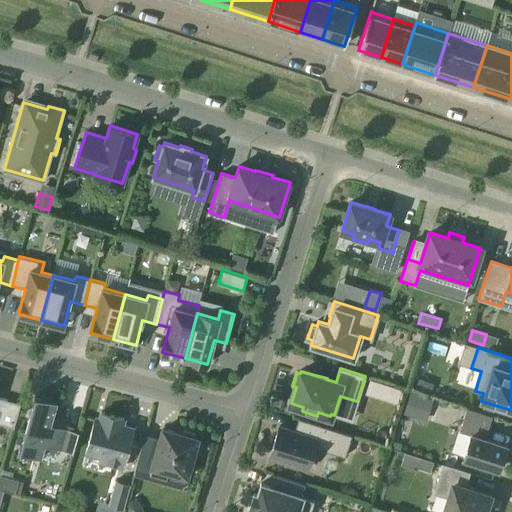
[(432,398),(410,391),(403,413),(426,420),(432,398)]
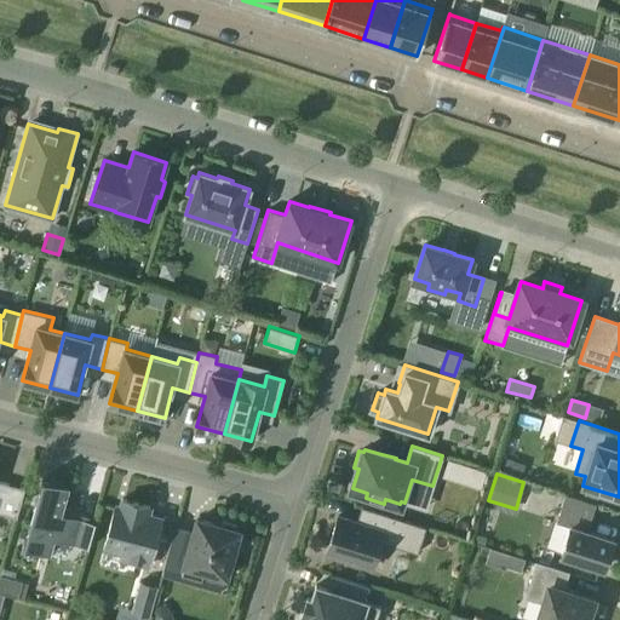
[(44,478),(24,546),(51,554),(56,539),(89,549),(96,523),(63,514),(70,486),(44,478)]
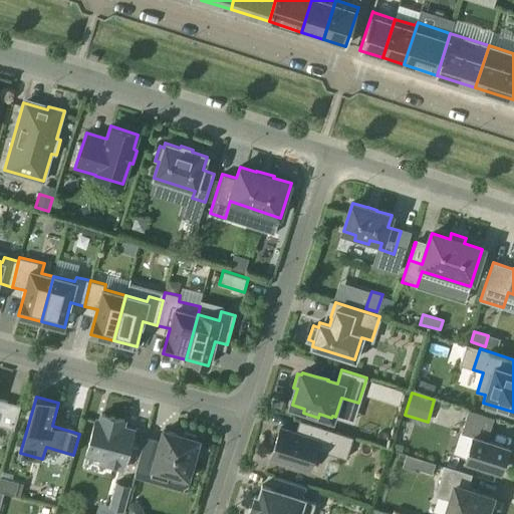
[(0,413),(1,414),(0,416),(0,425),(14,429),(21,406),(0,400),(0,413)]
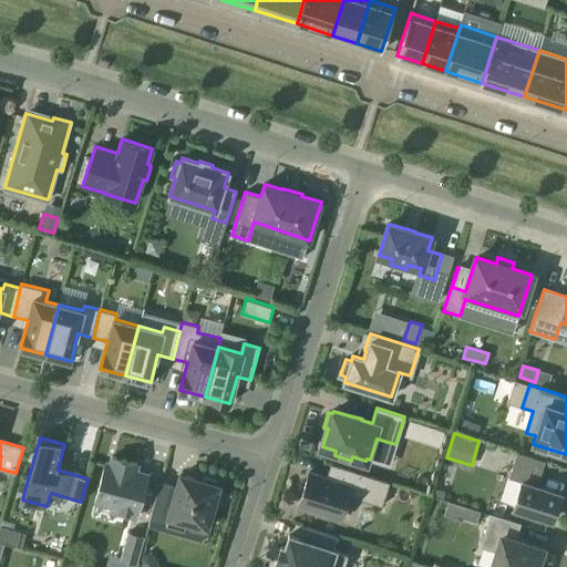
[(560,493),(555,491),(537,485),(545,461),(517,452),(509,477),(522,482),(513,508),(526,513),(526,515),(537,518),(538,516),(552,521),(553,517),(556,518),(559,505),(557,504),(560,493)]
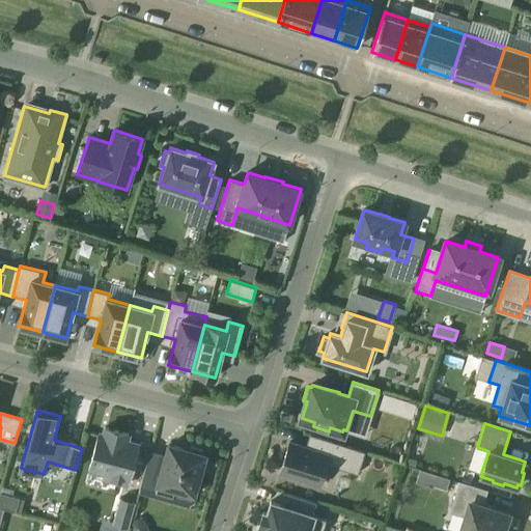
[(100,432),(89,468),(105,472),(103,478),(128,485),(139,444),(128,441),(130,435),(115,430),(113,437),(104,434),(100,432)]
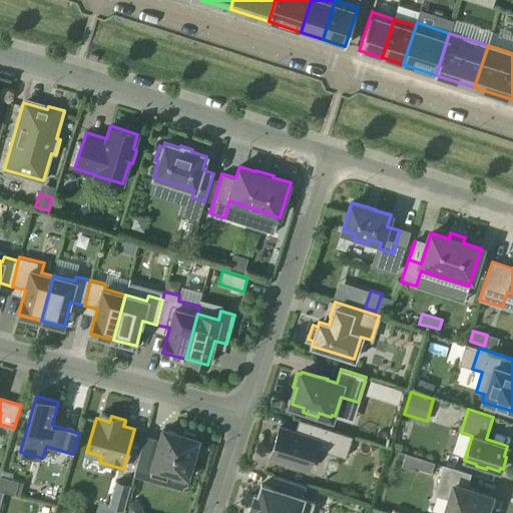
[(315,448),(346,458),(353,436),(306,421),(301,434),(280,427),(270,458),(308,470),(315,448)]
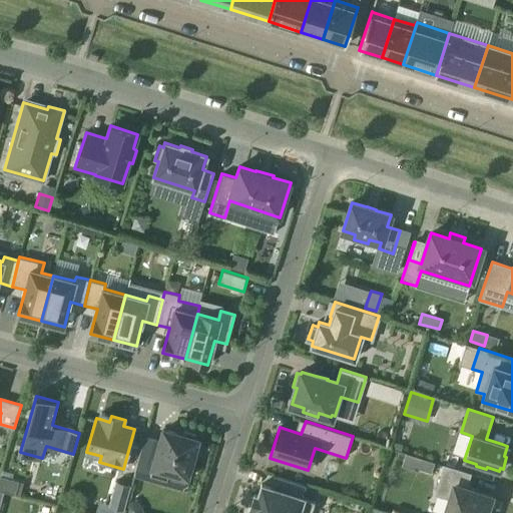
[(144,437),(135,470),(150,475),(167,480),(169,472),(187,477),(197,439),(195,439),(196,435),(184,431),(183,435),(163,430),(159,442),(144,437)]
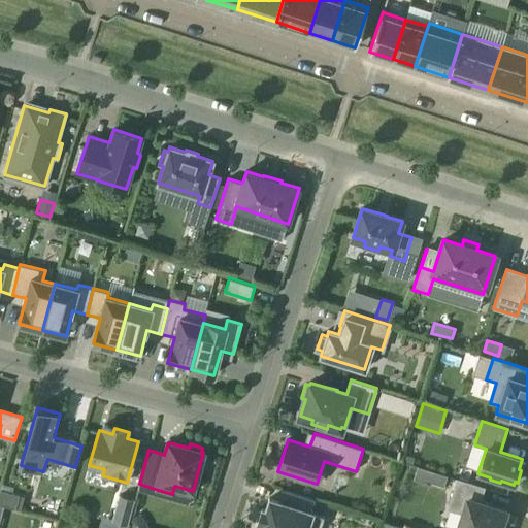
[(435,470),(432,483),(444,486),(448,474),(435,470)]
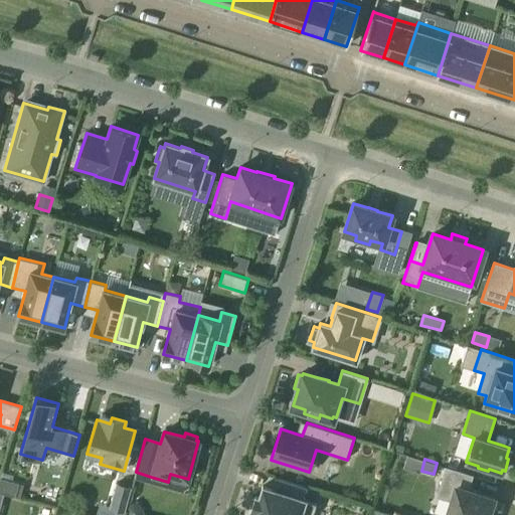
[(437,496),(452,500),(447,514),(490,514),(488,514),(493,498),(467,490),(472,476),(446,468),(437,496)]
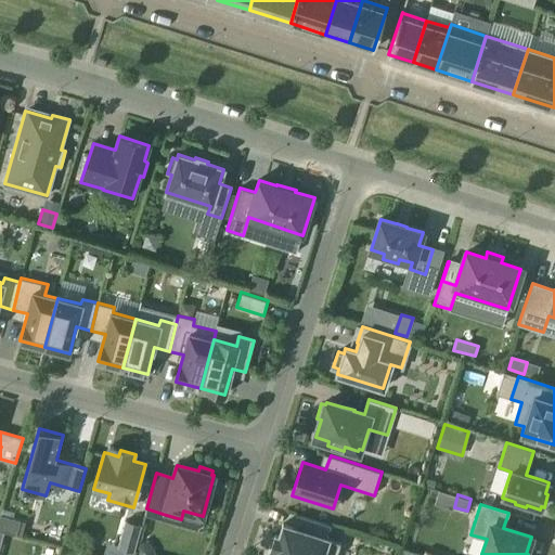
[(1,514),(0,516),(0,530),(17,536),(22,537),(26,521),(21,520),(1,514)]
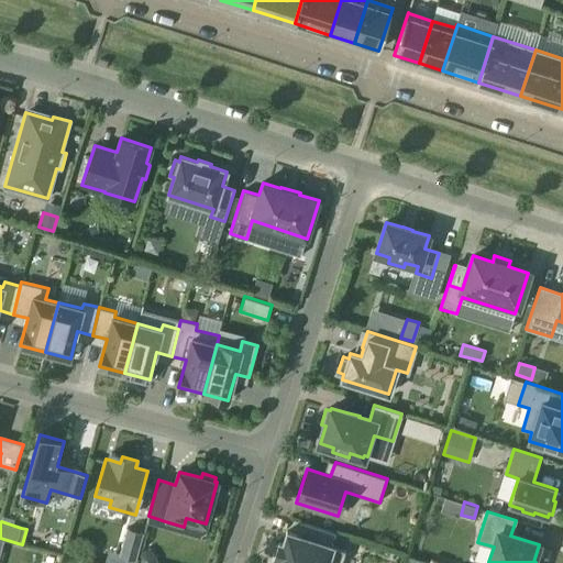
[(278,559),(276,562),(341,562),(345,550),(332,545),(337,533),(301,522),(297,534),(287,531),(283,544),(279,542),(274,556),(278,559)]
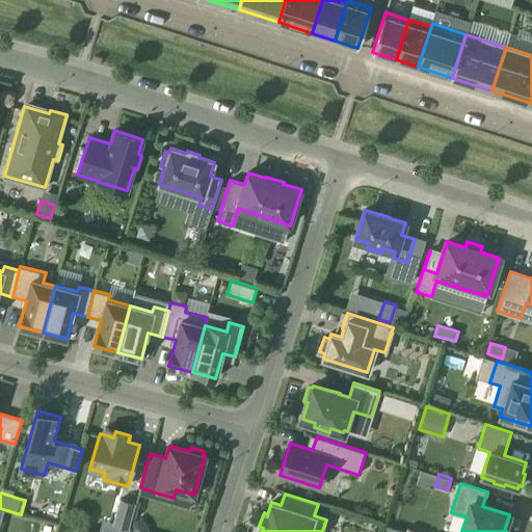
[(120,500),(113,524),(129,528),(136,504),(120,500)]
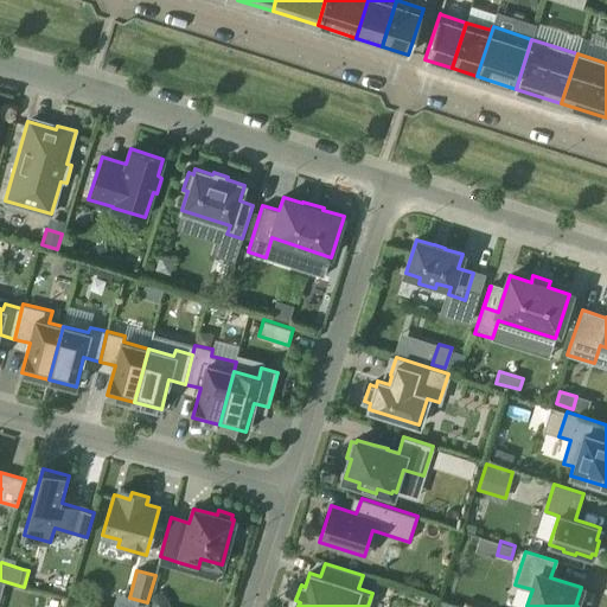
[(149,596),(148,604),(149,605),(149,606),(168,606),(170,605),(165,595),(157,593),(149,596)]
